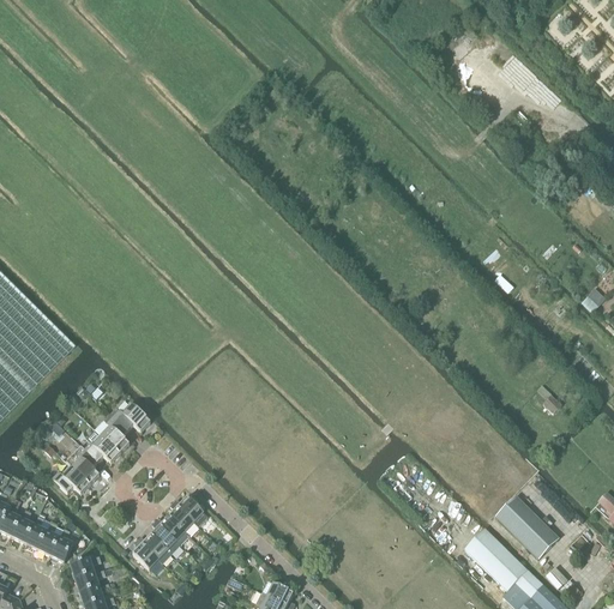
[(0,420),(74,345),(0,272),(0,420)]
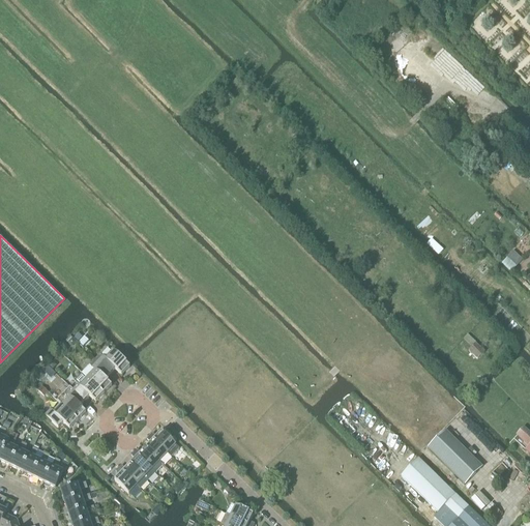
[(507,255),(502,259),(510,268),(522,257),(513,247),(506,254),(507,255)]
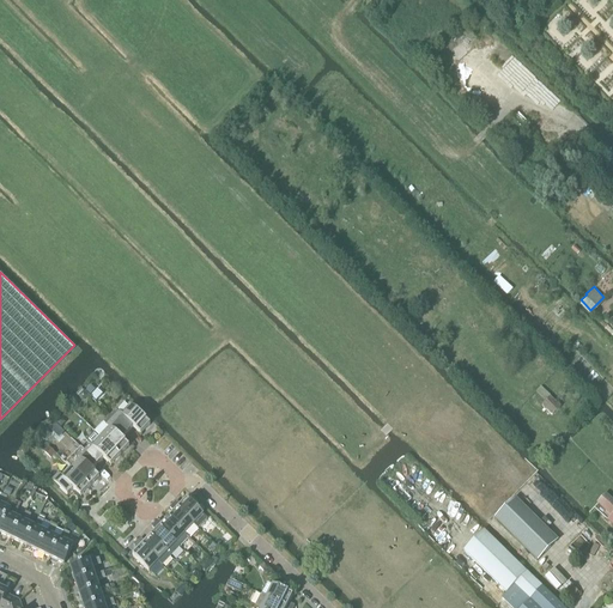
[(548,305),(559,317),(572,305),(562,293),(548,305)]
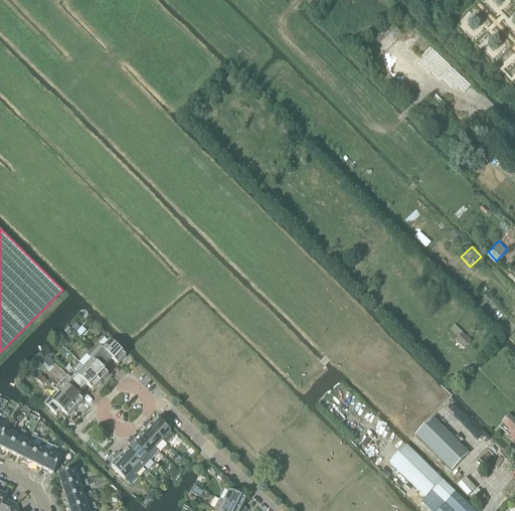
[(93,346),(108,360),(112,356),(119,361),(127,353),(110,337),(102,345),(98,340),(93,346)]
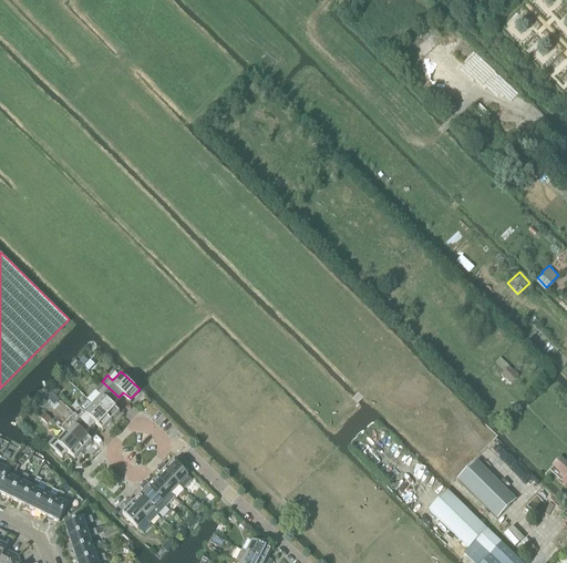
[(113,402),(119,397),(102,381),(88,396),(111,418),(120,409),(113,402)]
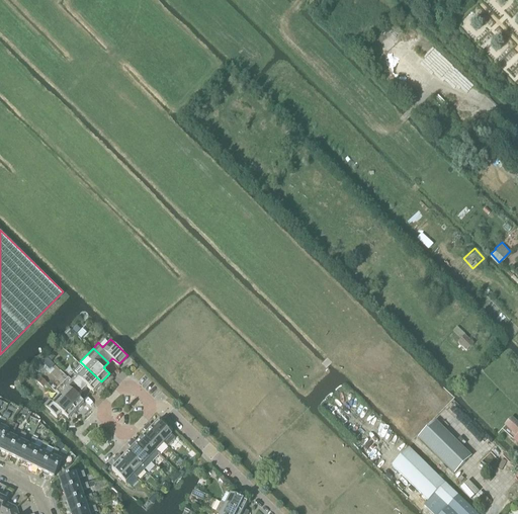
[(94,390),(101,381),(80,361),(73,368),(77,373),(72,378),(83,389),(87,383),(94,390)]
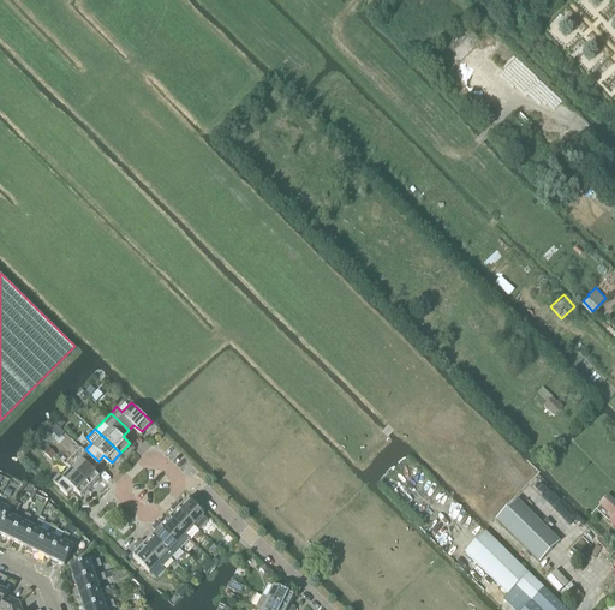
[(48,446),(45,442),(41,446),(51,455),(54,450),(48,444),(48,446)]
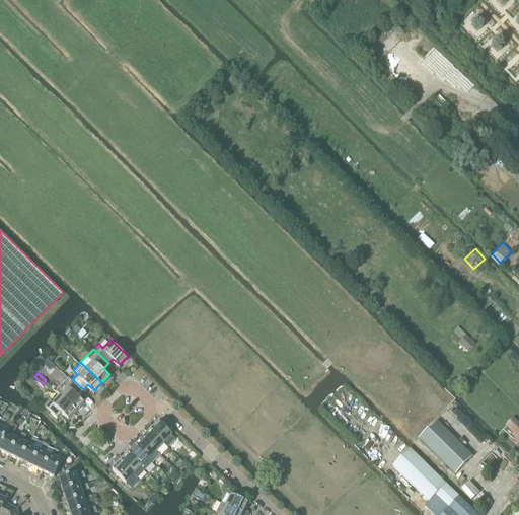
[(72,379),(69,375),(56,388),(59,392),(76,409),(84,400),(78,394),(83,389),(72,379)]
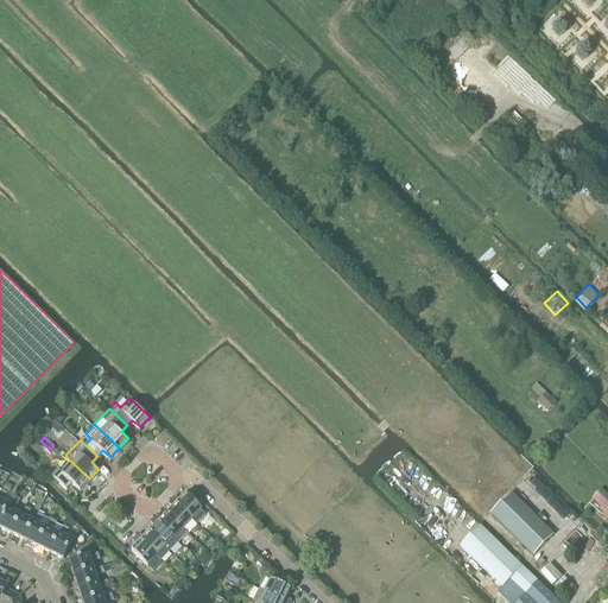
[(81,488),(89,478),(69,459),(61,468),(58,465),(51,473),(67,487),(73,481),(81,488)]
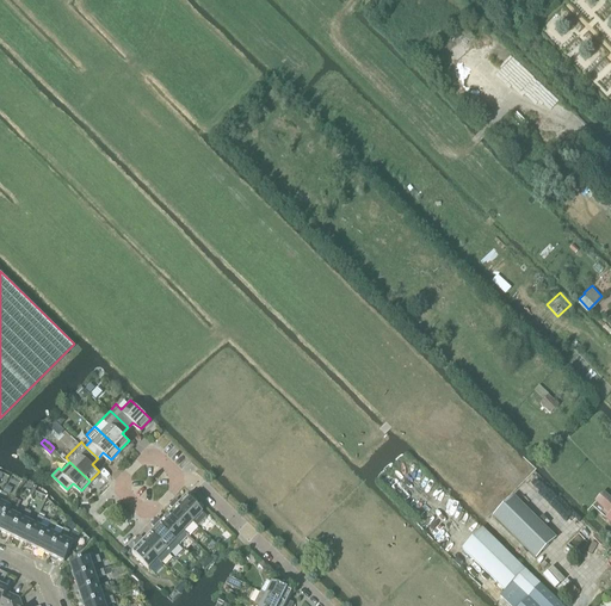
[(610,493),(604,488),(594,498),(609,511),(605,514),(610,519),(610,493)]
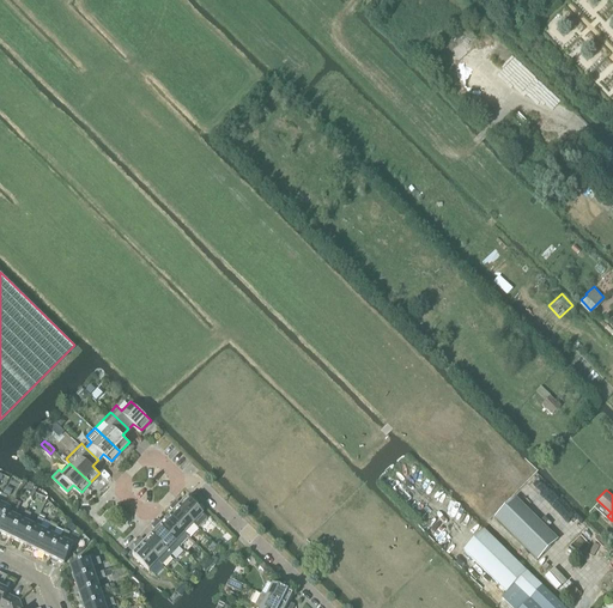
[(1,524),(11,505),(4,502),(7,493),(1,491),(0,493),(0,523),(1,524)]
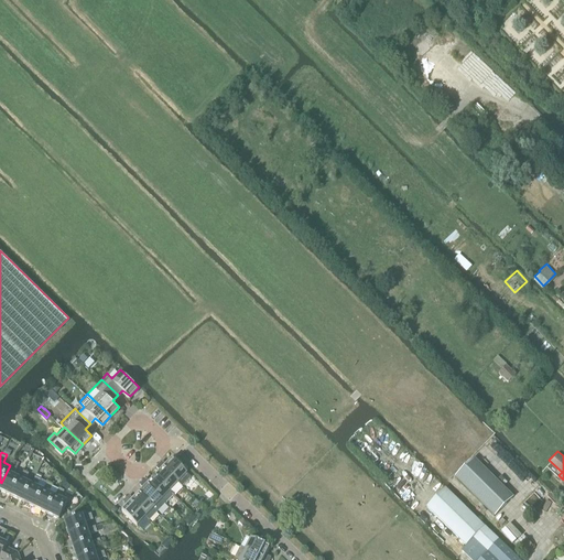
[(179,480),(182,483),(191,474),(172,455),(166,462),(162,458),(160,461),(179,480)]
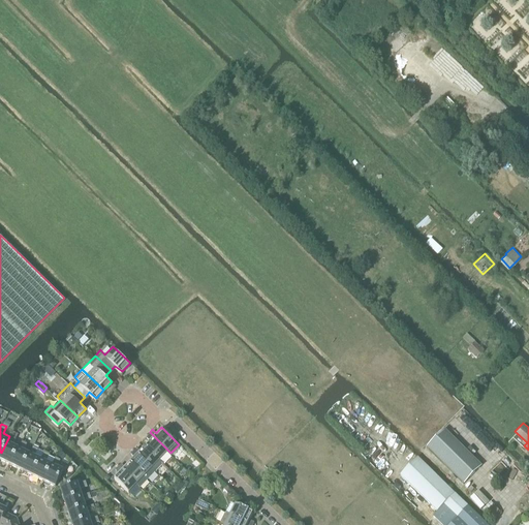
[(444,428),(428,444),(464,481),(481,463),(444,428)]
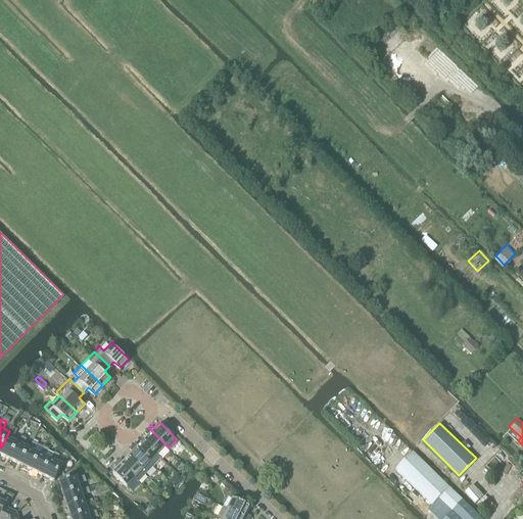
[(0,451),(10,457),(18,440),(12,437),(15,430),(11,427),(9,431),(1,447),(0,449),(0,451)]
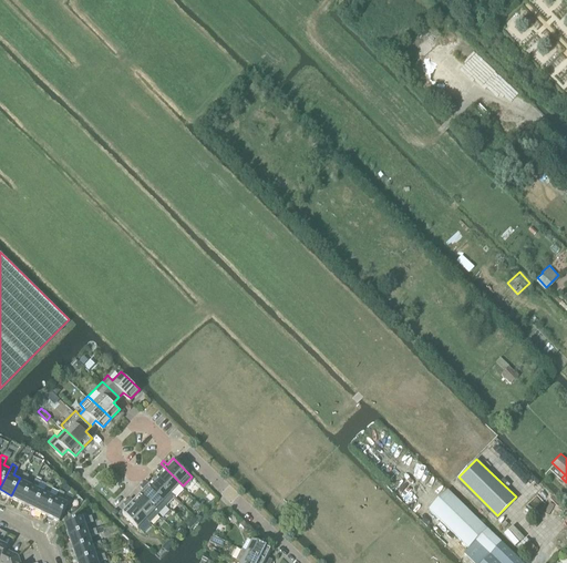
[(172,490),(179,482),(161,463),(157,467),(162,471),(156,476),(172,490)]
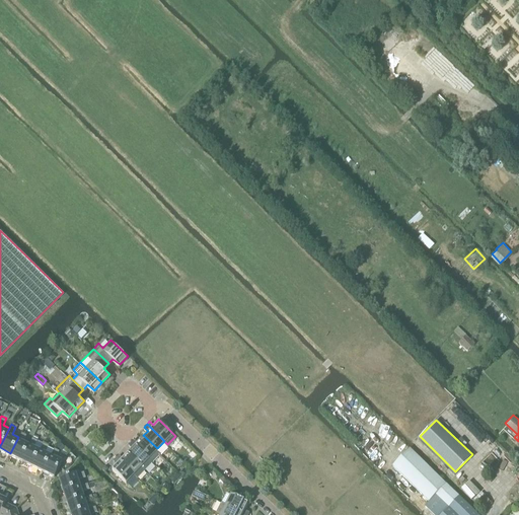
[(21,458),(29,442),(23,439),(26,432),(21,430),(18,437),(10,453),(21,458)]
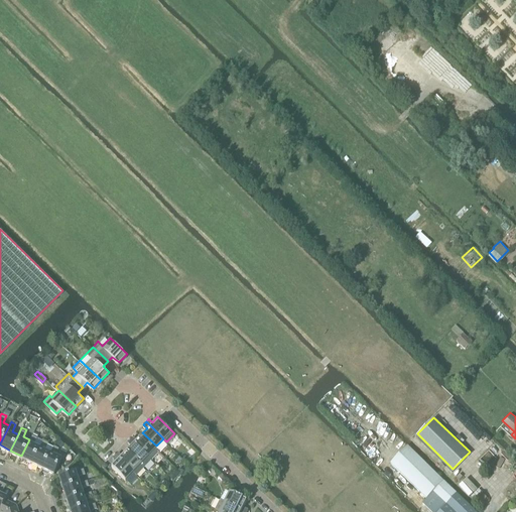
[(32,461),(39,445),(33,442),(37,435),(32,432),(29,439),(21,456),(32,461)]
